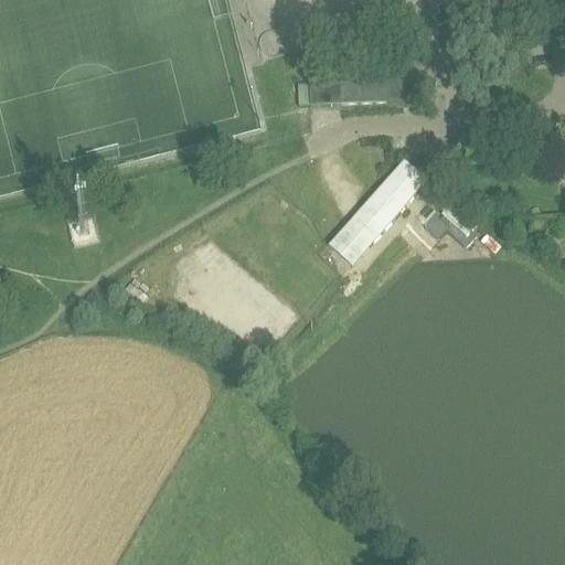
[(446,4),(436,10),(439,16),(434,19),(439,29),(455,20),(446,4)]
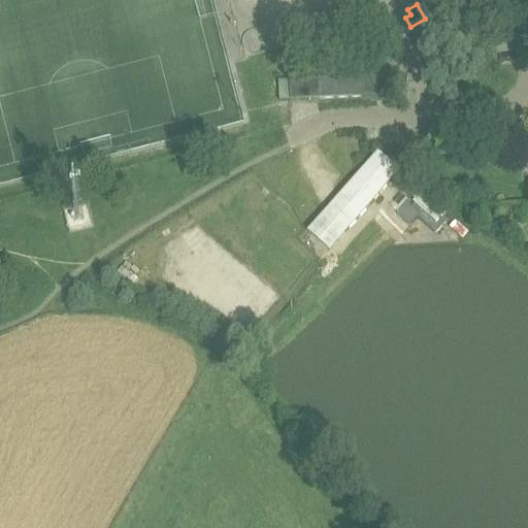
[(278,83),(279,102),(380,98),(378,78),(278,83)]
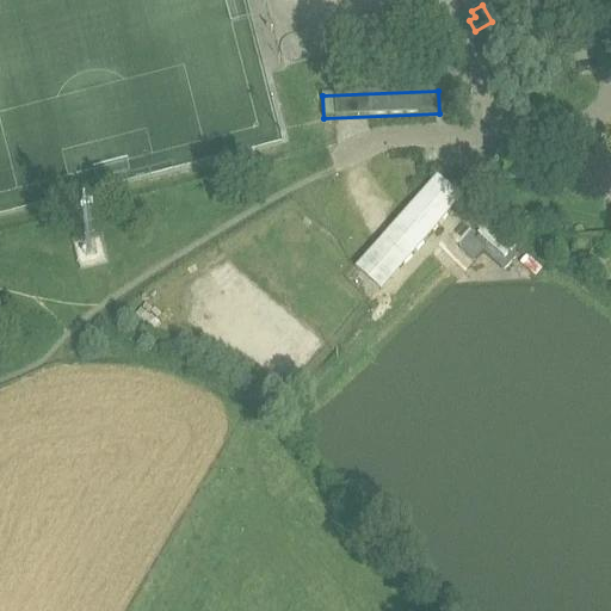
[(437,172),(372,247),(400,270),(454,207),(463,195),(437,172)]
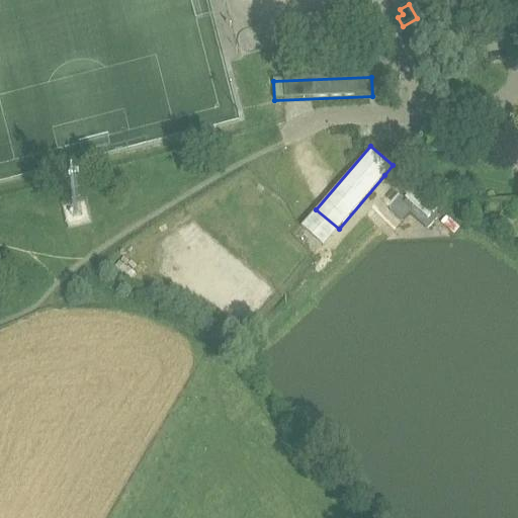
[(403,191),(389,208),(403,221),(409,212),(427,230),(437,218),(435,216),(443,205),(418,182),(407,195),(403,191)]
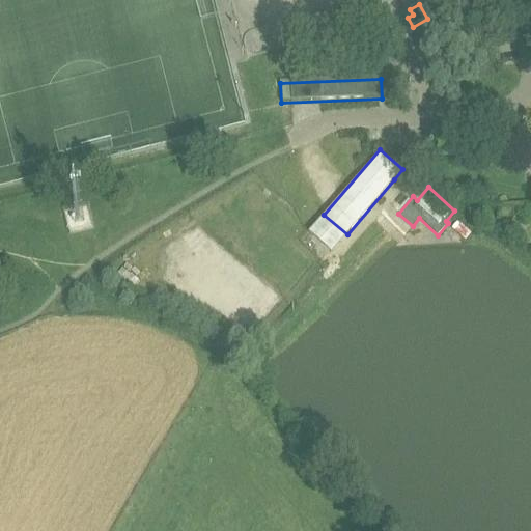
[(484,223),(490,215),(476,206),(471,215),(484,223)]
